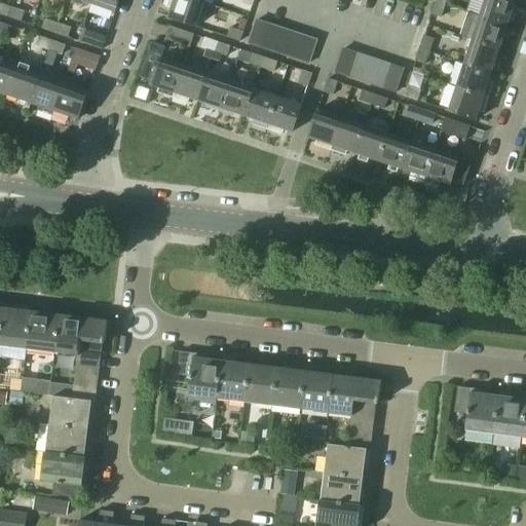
[(91,0),(90,4),(114,12),(118,0),(91,0)]
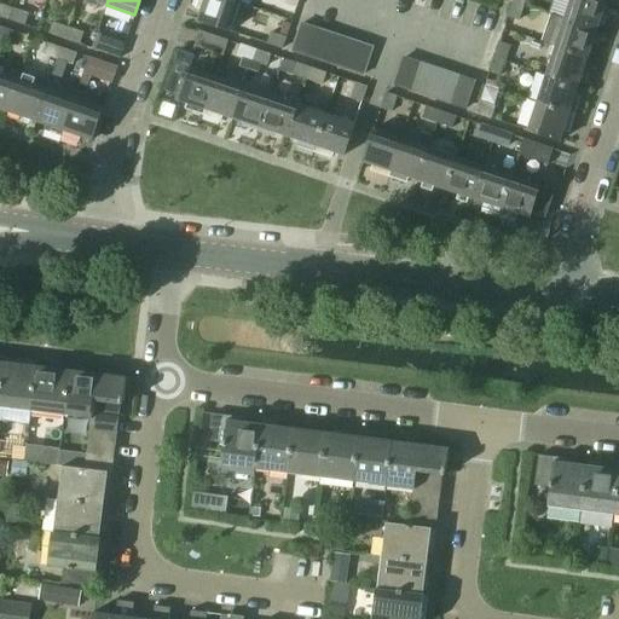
[(238,3),(231,0),(196,0),(195,7),(201,10),(197,19),(229,30),(238,3)]
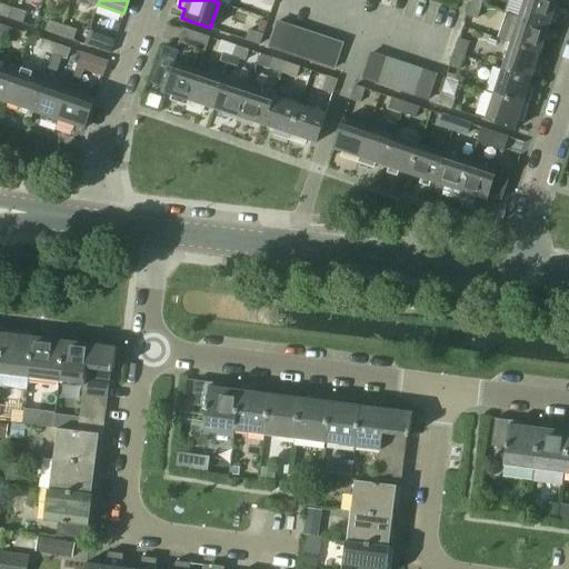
[(550,0),(523,0),(518,17),(547,27),(555,1),(550,0)]
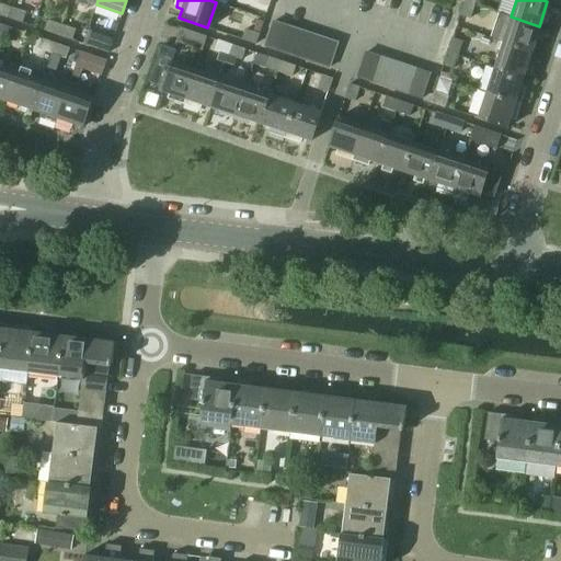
[(469,19),(473,4),(465,1),(459,15),(469,19)]
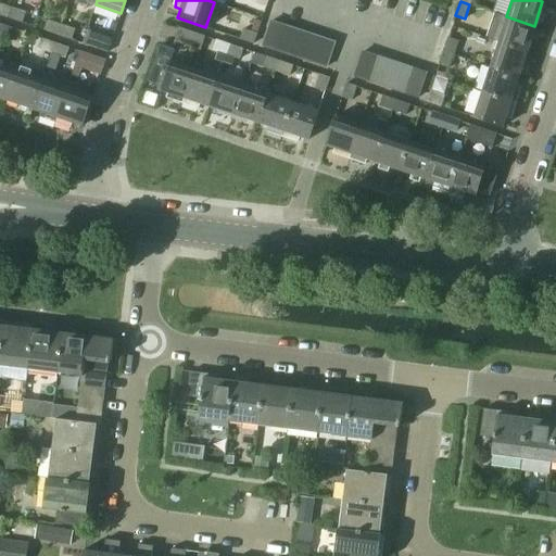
[(0,14),(8,17),(12,7),(0,2),(0,14)]
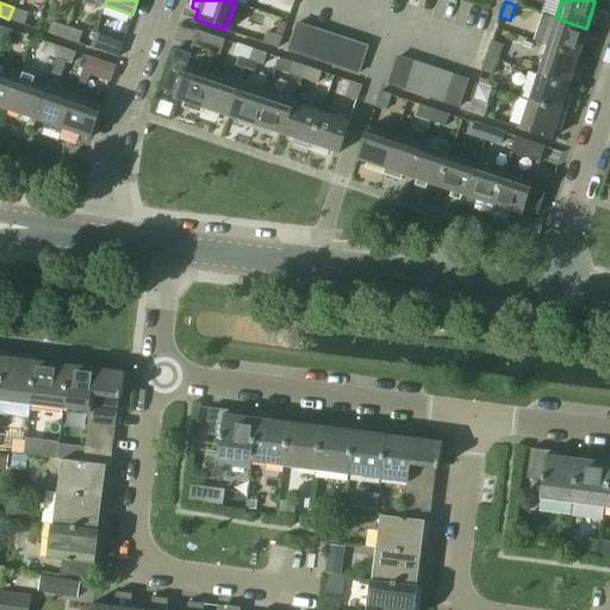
[(41,17),(13,7),(8,19),(37,29),(41,17)]
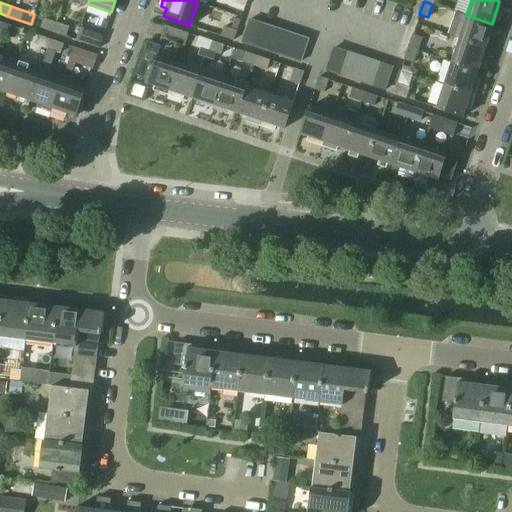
[(447,35),(458,39),(484,47),(492,24),(466,15),(455,12),(447,35)]
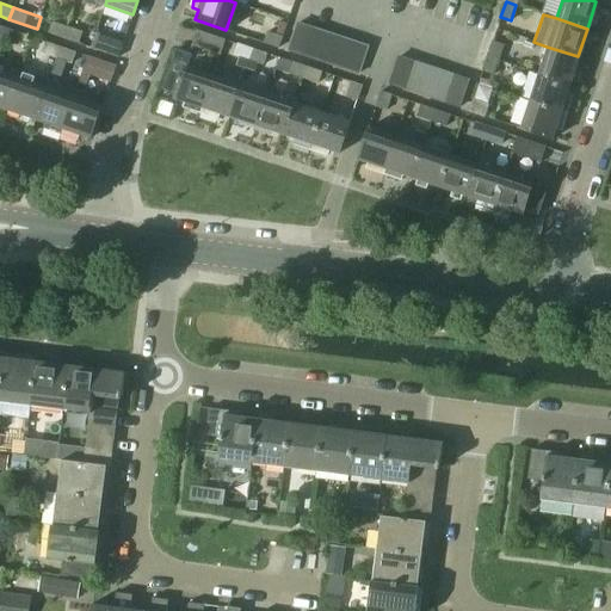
[(63,38),(68,26),(51,22),(48,32),(63,38)]
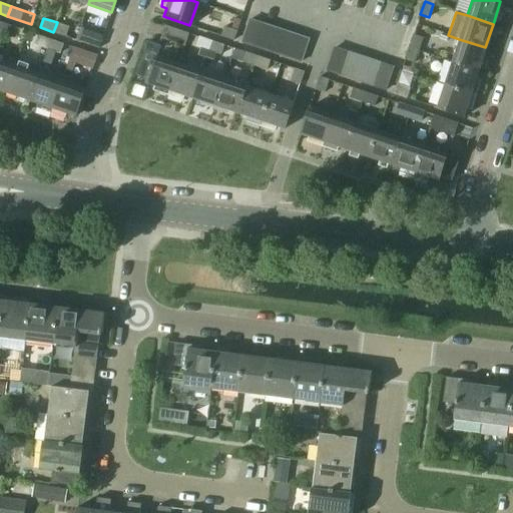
[(253,46),(262,23),(248,18),(240,41),(253,46)]
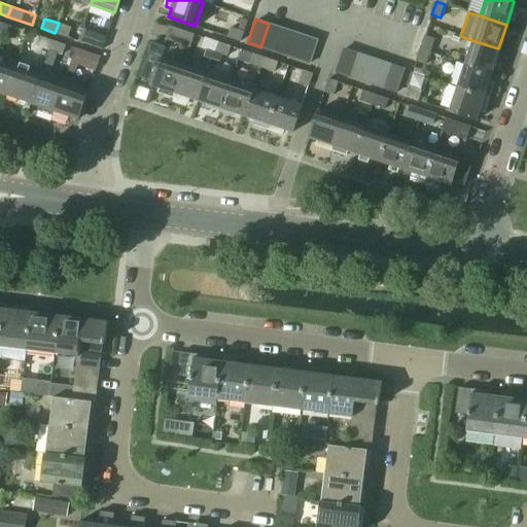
[(71,28),(59,23),(55,33),(68,37),(71,28)]
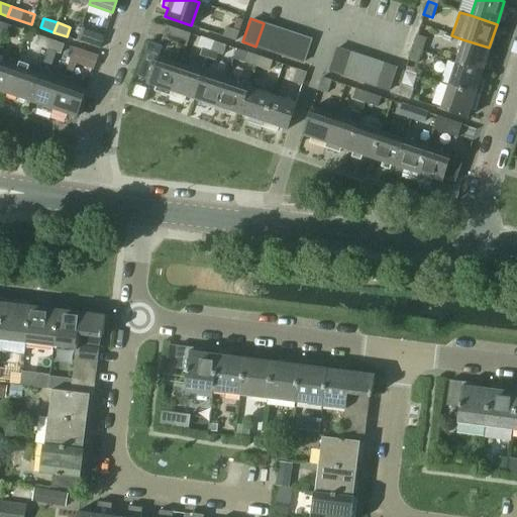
[(255,46),(268,49),(276,27),(264,23),(255,46)]
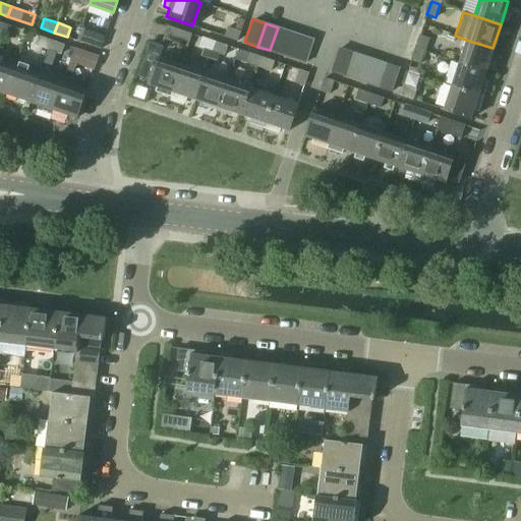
[(18,29),(5,24),(1,35),(14,39),(18,29)]
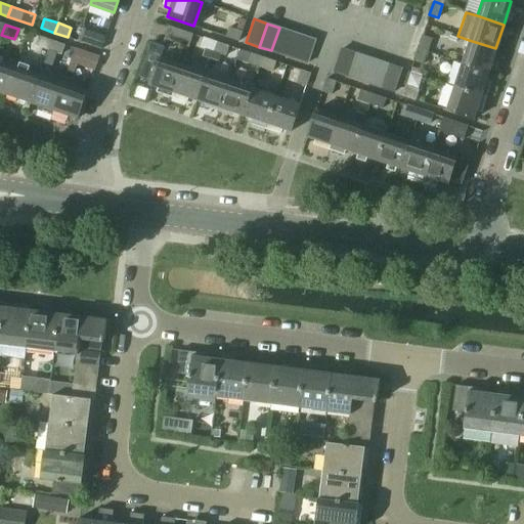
[(168,26),(163,39),(187,47),(191,34),(168,26)]
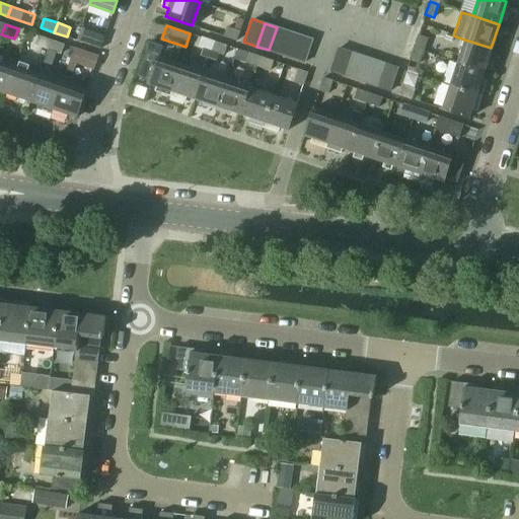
[(224,36),(236,41),(239,31),(227,26),(224,36)]
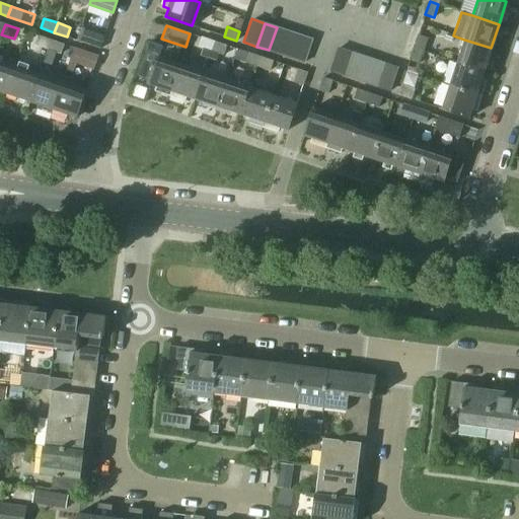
[(81,27),(76,41),(100,49),(104,35),(81,27)]
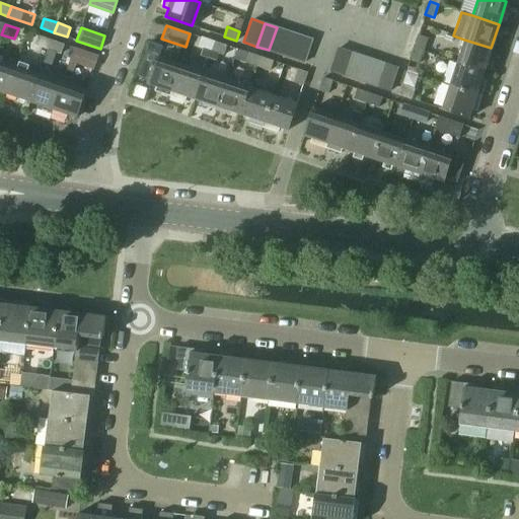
[(288,30),(277,27),(269,50),(280,54),(288,30)]
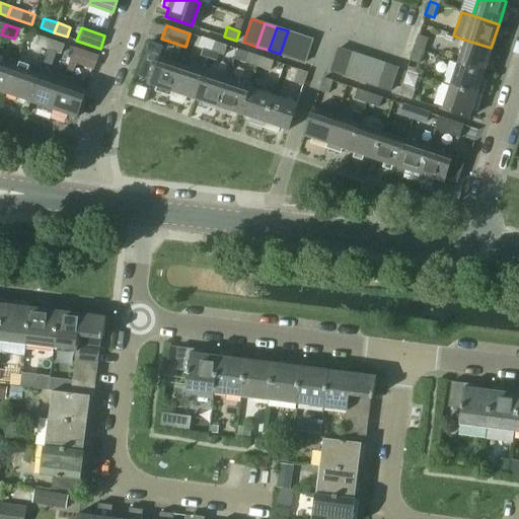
[(300,34),(288,30),(280,54),(292,58),(300,34)]
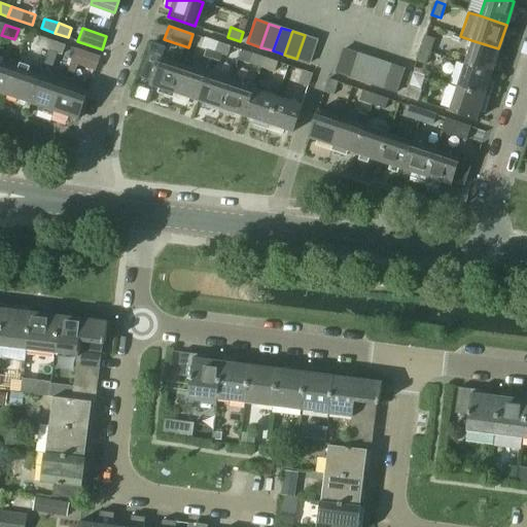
[(317,40),(305,35),(296,59),(309,63),(317,40)]
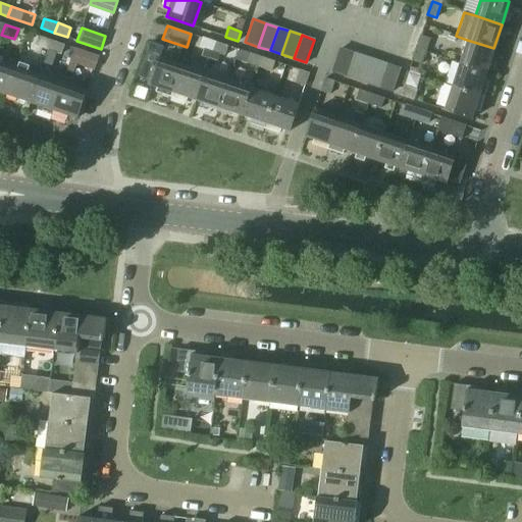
[(48,50),(51,41),(39,36),(36,46),(48,50)]
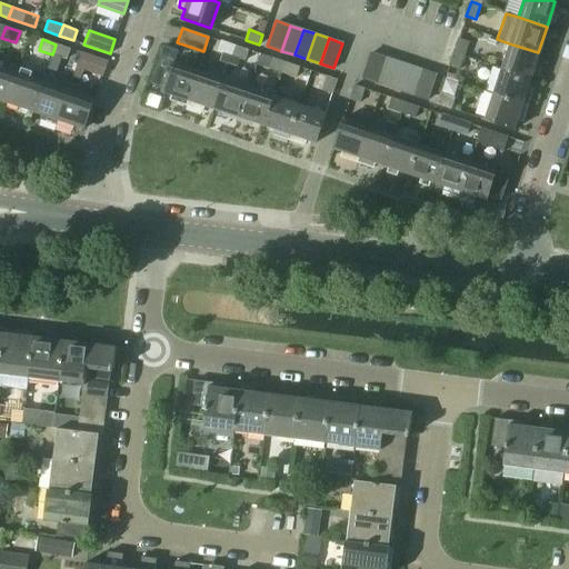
[(458,39),(453,52),(465,56),(469,42),(458,39)]
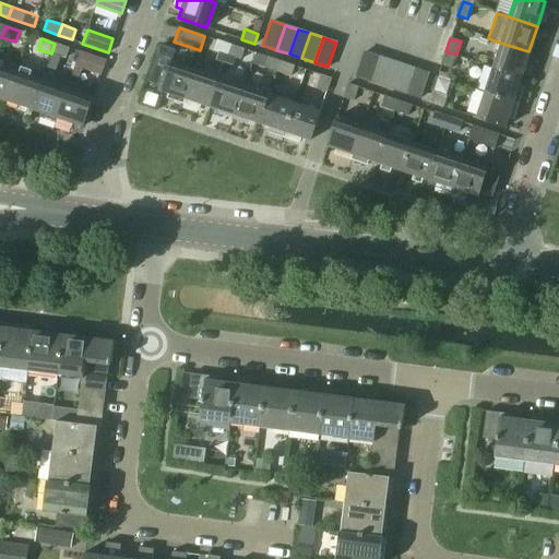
[(226,55),(229,45),(216,39),(213,50),(226,55)]
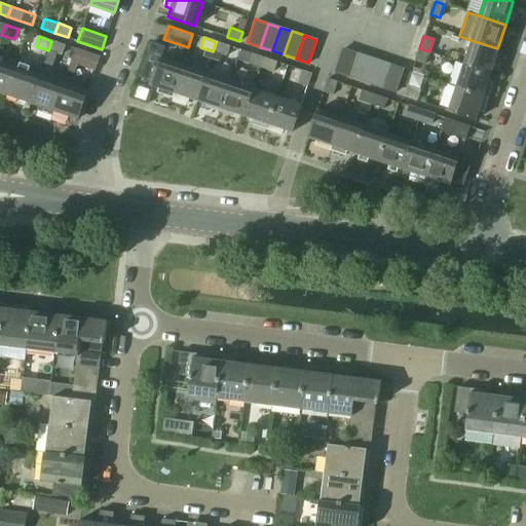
[(471,40),(463,63),(490,71),(497,48),(471,40)]
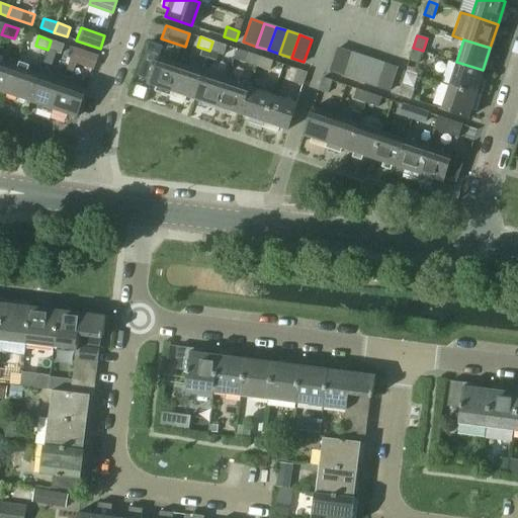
[(64,45),(51,40),(48,50),(61,55),(64,45)]
